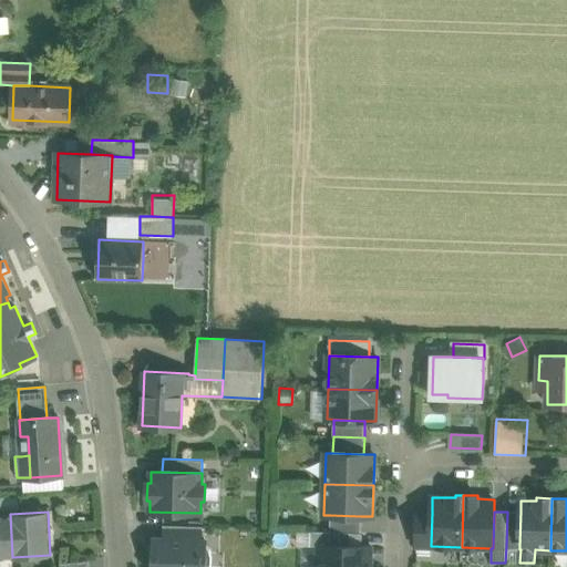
[(521,512),(507,512),(506,546),(519,546),(521,512)]
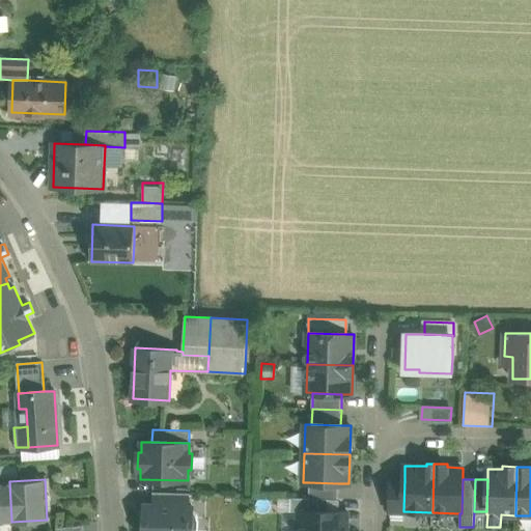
[(404,480),(391,480),(390,518),(404,518),(404,511),(403,511),(404,480)]
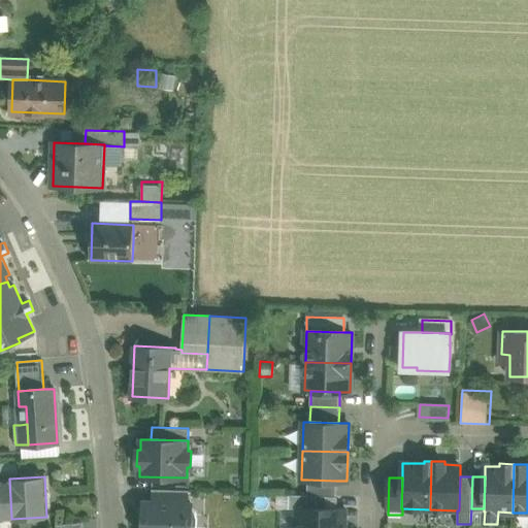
[(9,479),(0,479),(0,519),(11,519),(9,479)]
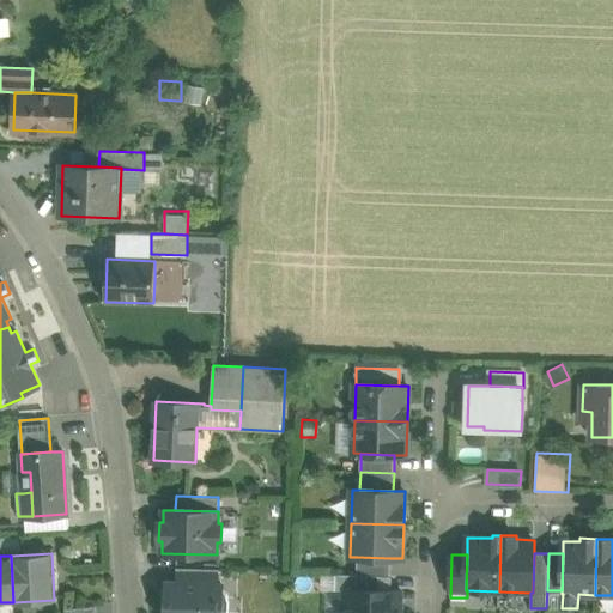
[(390,558),(357,557),(357,575),(380,576),(390,576),(390,558)]
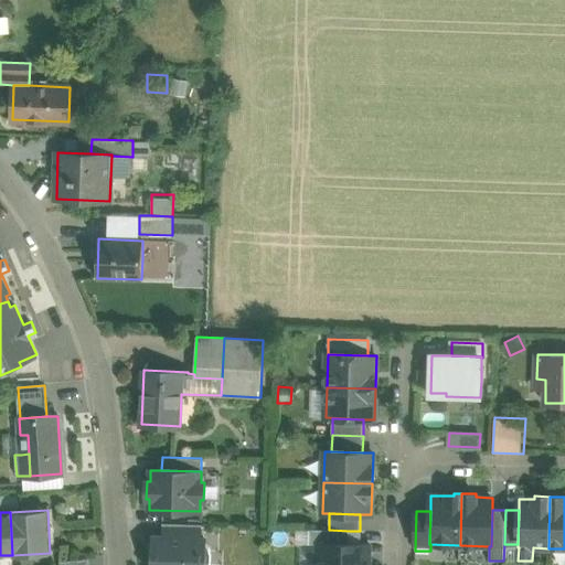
[(202,524),(162,523),(162,536),(202,537),(202,524)]
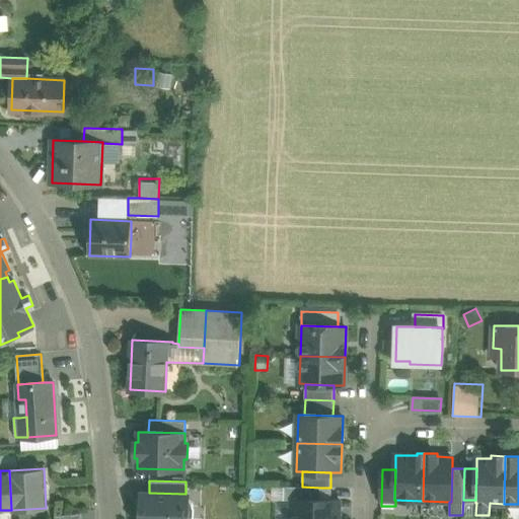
[(272,499),(284,500),(285,486),(273,486),(272,499)]
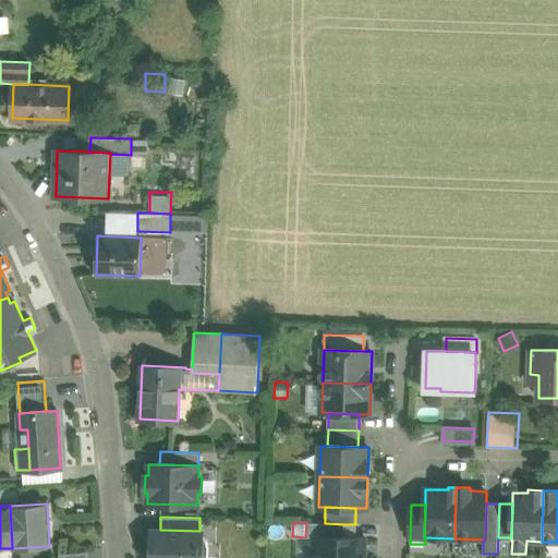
[(325,523),(306,522),(305,537),(313,537),(314,536),(344,537),(346,524),(325,523)]
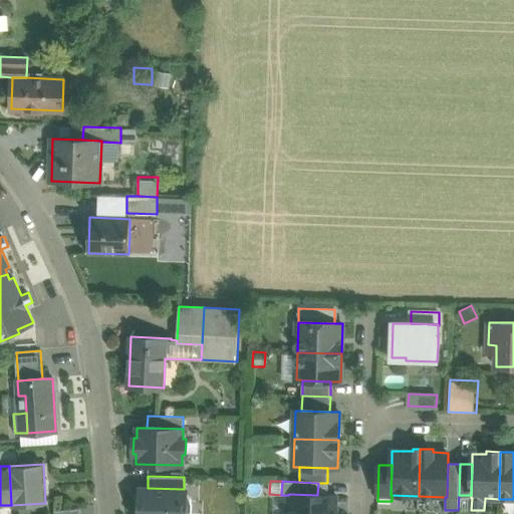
[(148,488),(141,488),(139,513),(190,513),(192,511),(192,505),(190,499),(186,494),(187,490),(184,489),(148,488)]
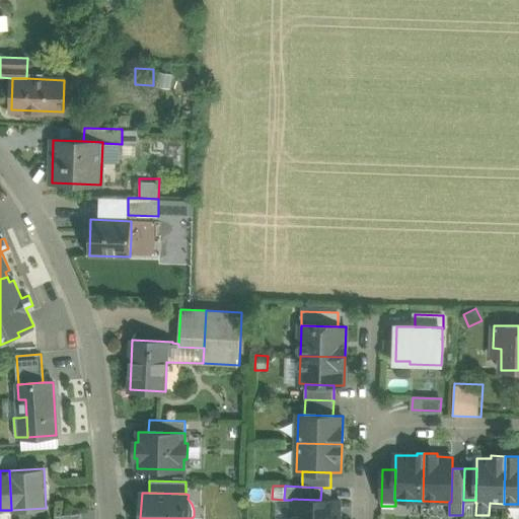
[(320,500),(292,499),(291,500),(290,518),(339,518),(341,500),(320,500)]
